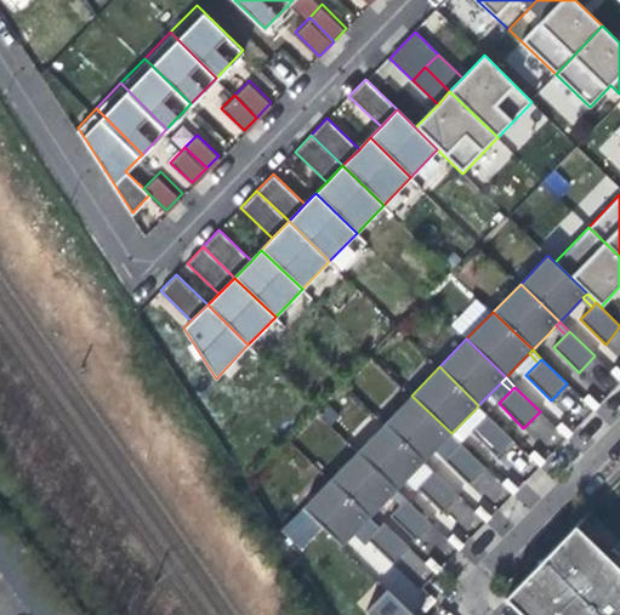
[(584,399),(595,409),(599,404),(589,394),(584,399)]
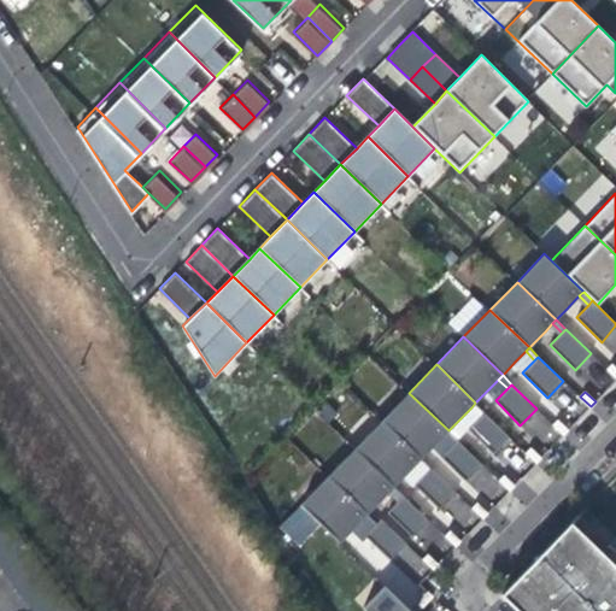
[(449,430),(409,393),(382,419),(421,458),(432,448),(444,435),(449,430)]
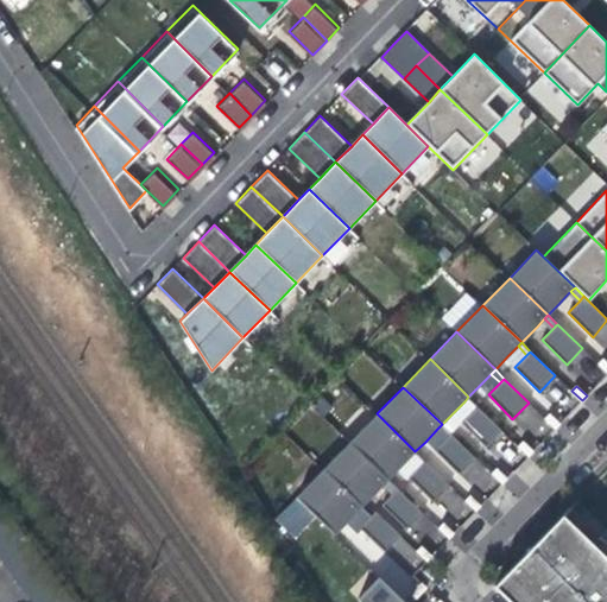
[(465,401),(473,410),(478,406),(468,397),(465,401)]
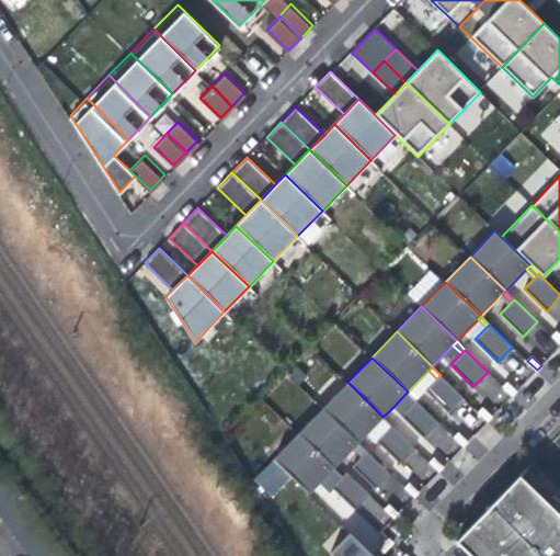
[(448,412),(464,397),(441,375),(436,378),(426,389),(448,412)]
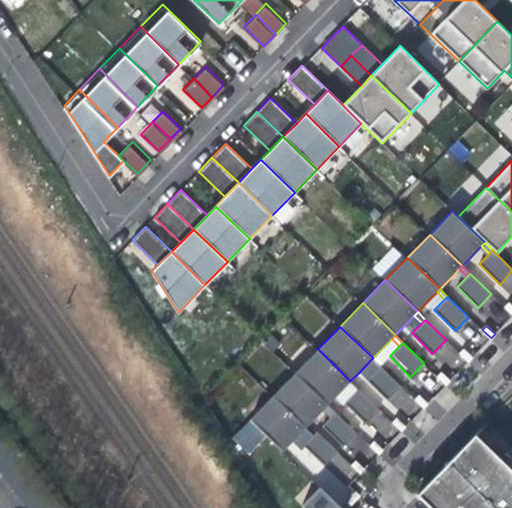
[(350,381),(318,349),(295,372),(328,404),(338,394),(347,384),(350,381)]
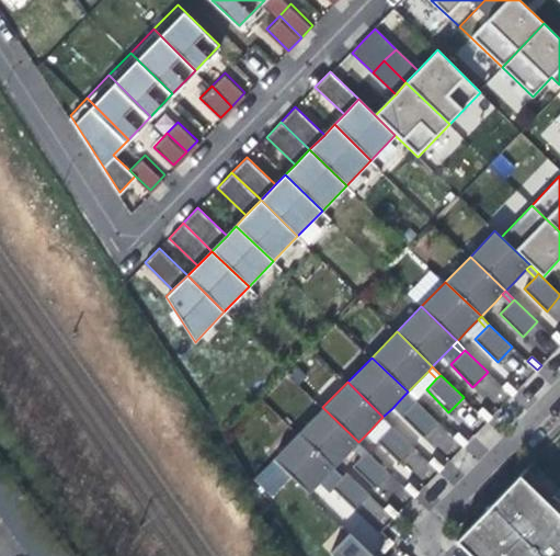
[(503,386),(512,395),(516,390),(507,382),(503,386)]
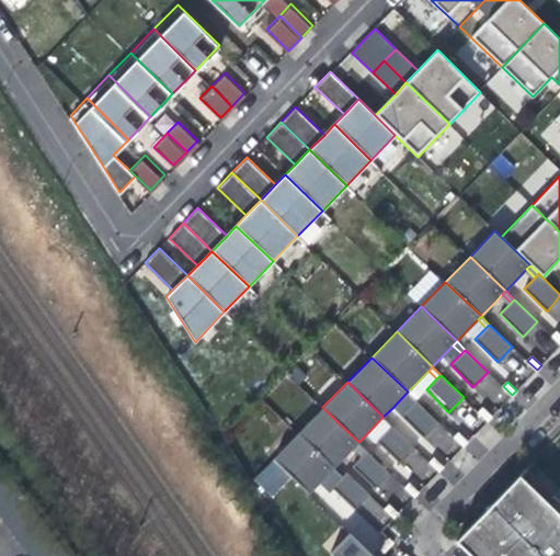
[(403,396),(412,404),(415,400),(408,392),(403,396)]
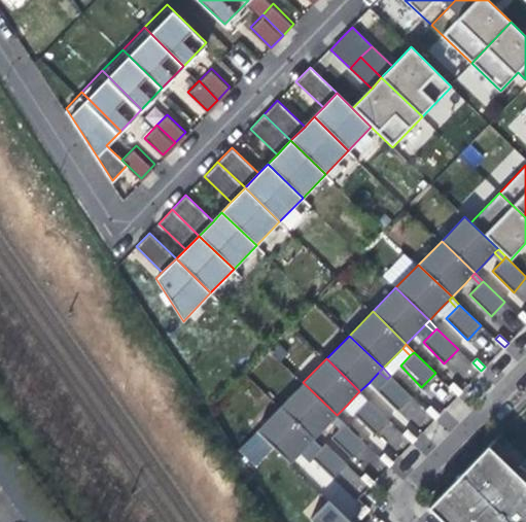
[(398,411),(412,396),(390,376),(387,379),(377,389),(398,411)]
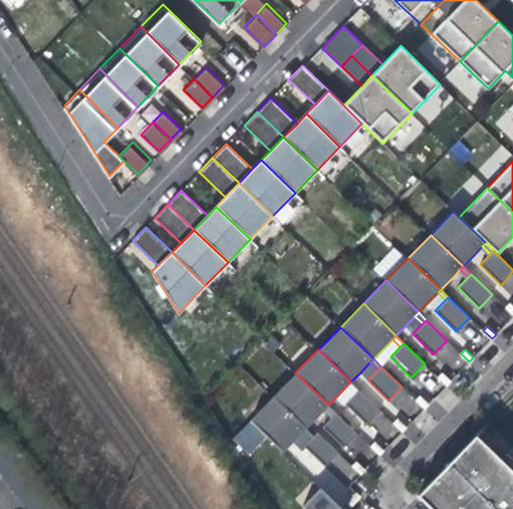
[(328,405),(295,372),(273,396),(306,428),(312,421),(324,409),(328,405)]
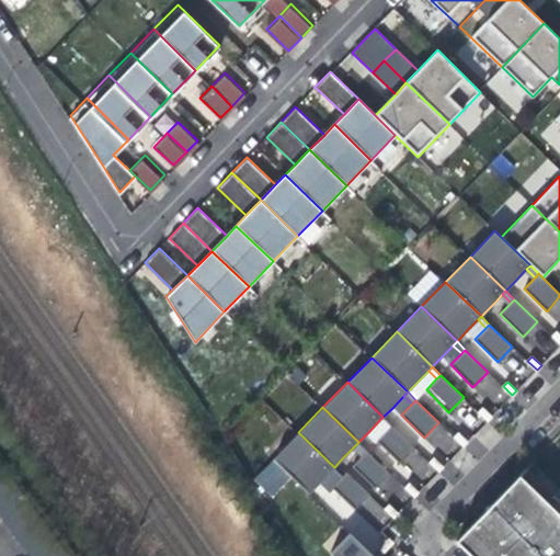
[(478,411),(488,421),(492,417),(482,407),(478,411)]
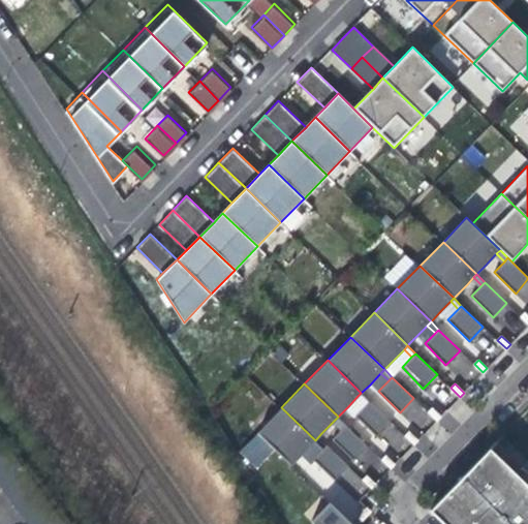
[(358,396),(366,404),(369,401),(361,393),(358,396)]
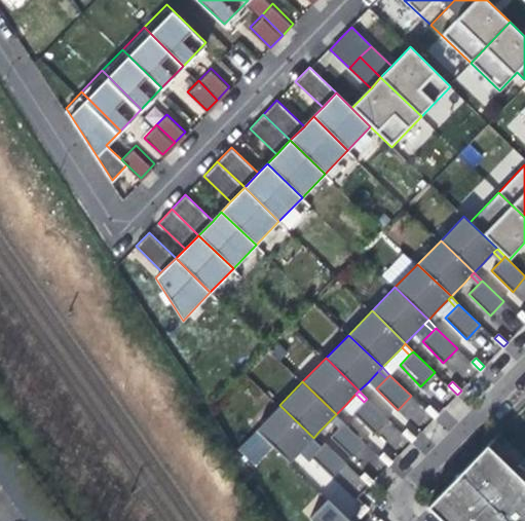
[(375,434),(388,419),(367,399),(364,402),(352,413),(375,434)]
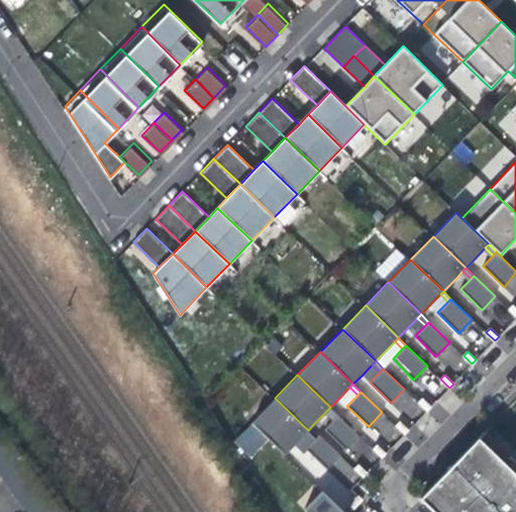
[(308,430),(275,398),(251,422),(285,453),(291,446),(304,434),(308,430)]
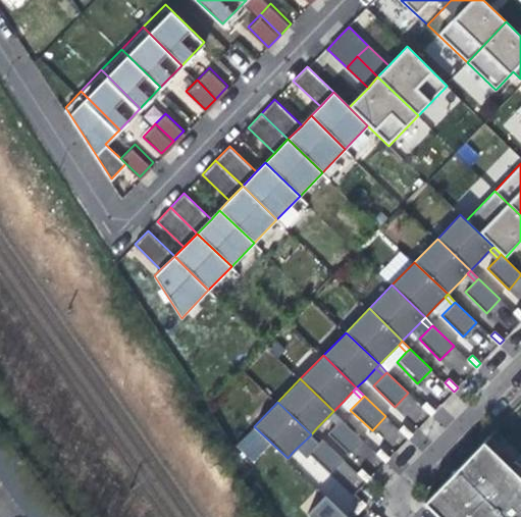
[(422,406),(431,415),(435,410),(426,402),(422,406)]
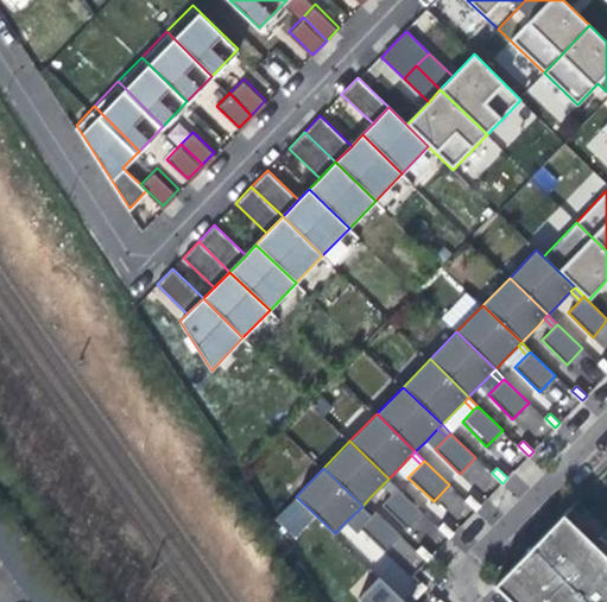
[(384,483),(393,492),(398,488),(389,479),(384,483)]
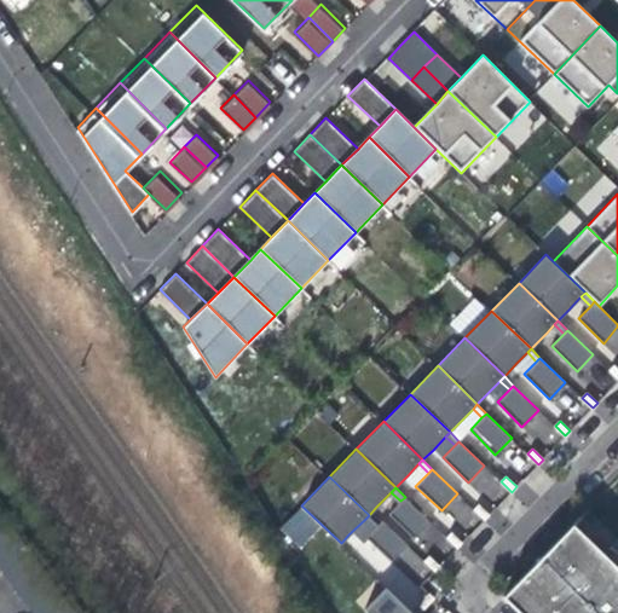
[(414,538),(429,521),(405,497),(400,501),(388,513),(414,538)]
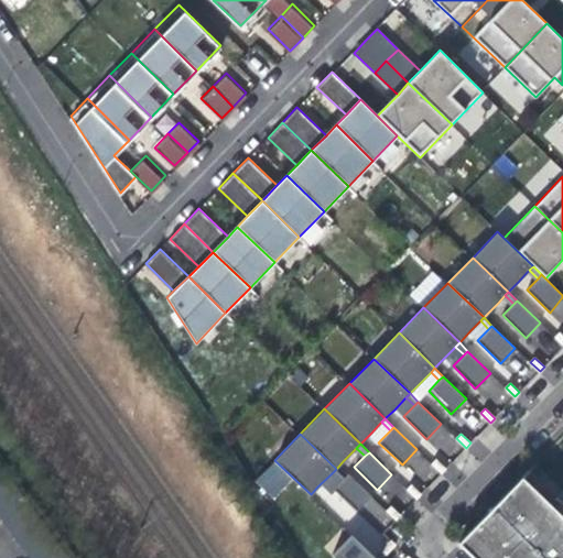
[(432,463),(441,472),(445,468),(436,459),(432,463)]
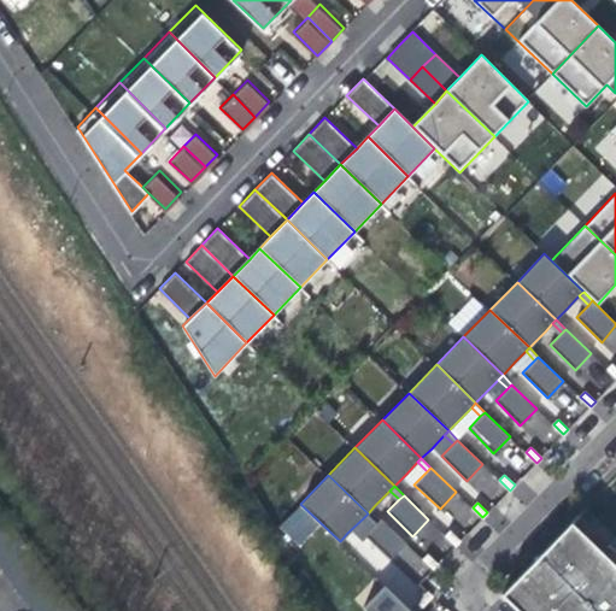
[(615,536),(585,507),(579,515),(615,550),(615,536)]
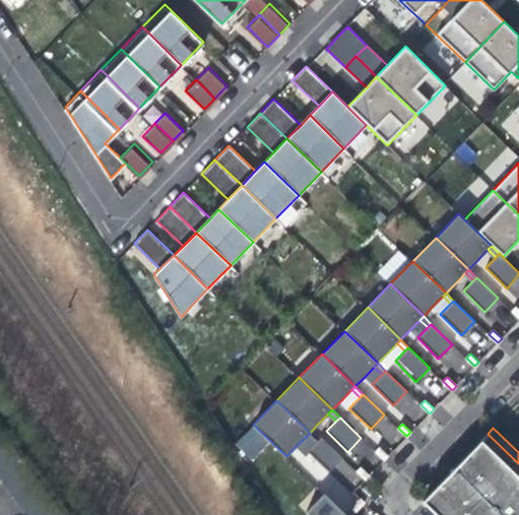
[(317,441),(310,433),(306,437),(314,444),(317,441)]
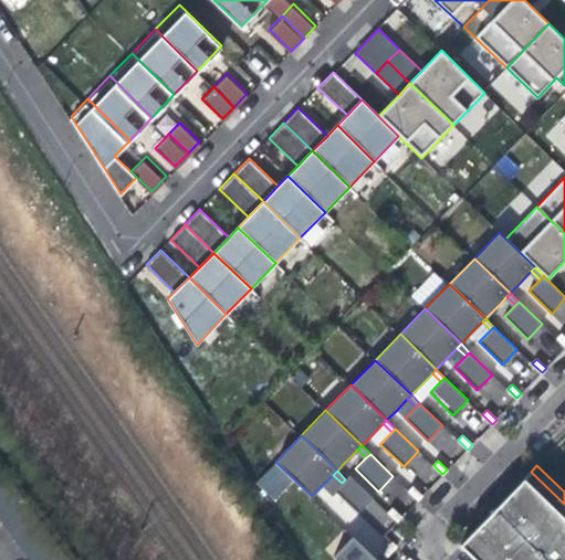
[(564,504),(531,472),(459,543),(475,559),(564,559),(564,504)]
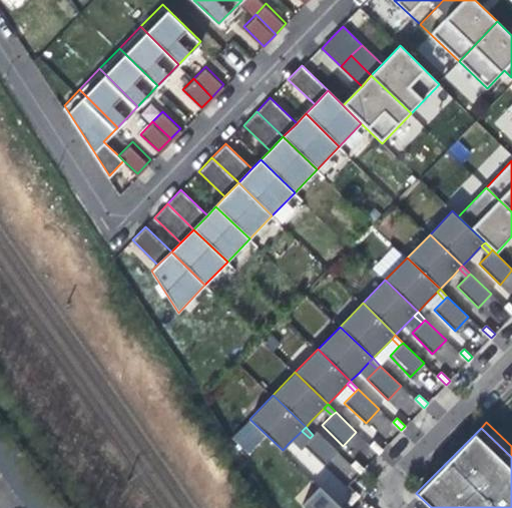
[(324,465),(338,452),(317,431),(313,435),(310,438),(304,445),(324,465)]
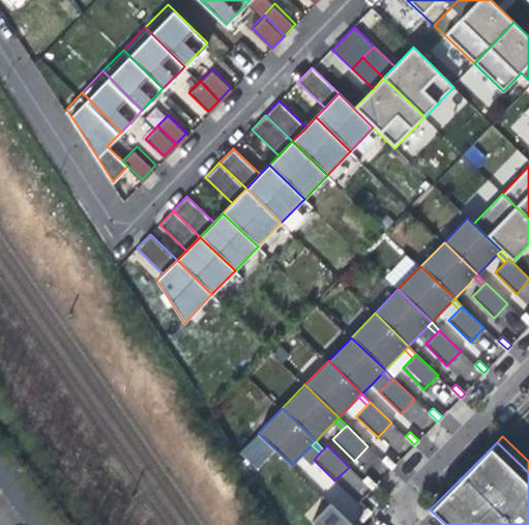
[(382,460),(391,469),(395,465),(386,456),(382,460)]
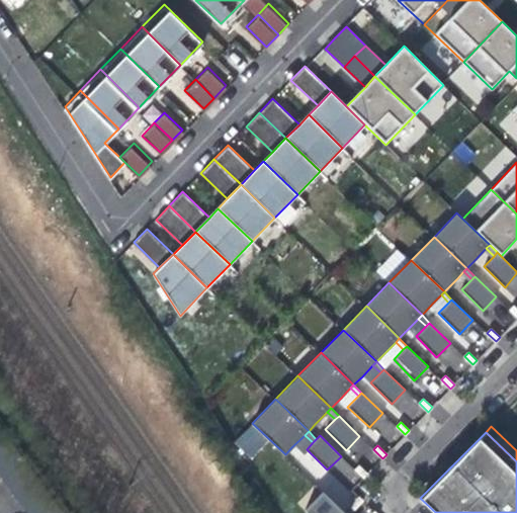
[(354,468),(363,478),(367,474),(359,464),(354,468)]
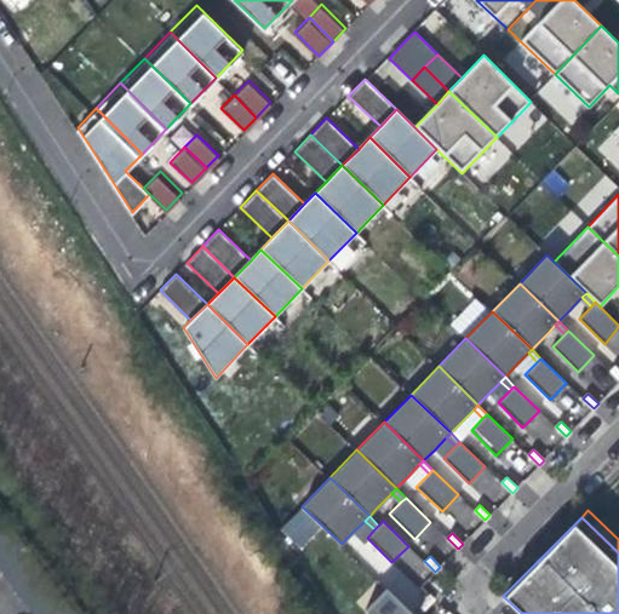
[(366,609),(371,613),(413,613),(387,587),(366,609)]
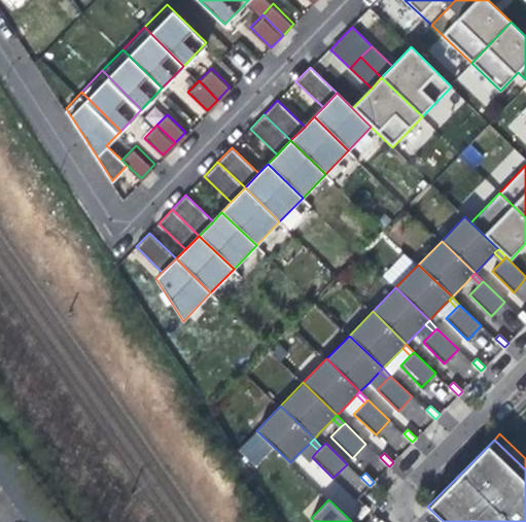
[(370,509),(364,505),(356,513),(360,517),(370,509)]
